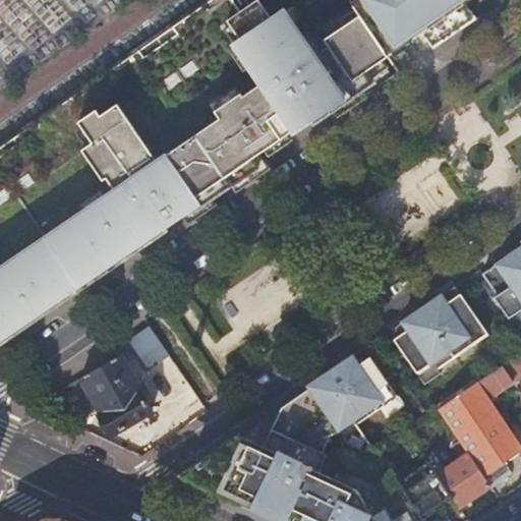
[(214,0),(209,0),(0,147),(0,270),(22,254),(23,256),(72,223),(71,221),(116,190),(108,178),(105,180),(83,150),(94,143),(79,122),(98,110),(102,116),(119,104),(158,162),(221,118),(216,111),(242,93),(244,96),(263,83),(234,44),(241,39),(228,20),(214,0)]
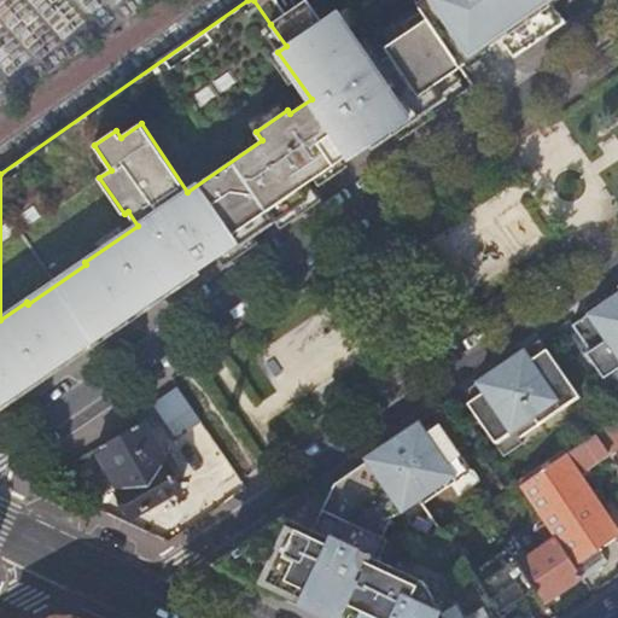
[(0,402),(223,251),(226,255),(308,198),(301,187),(349,156),(350,158),(410,117),(337,11),(322,22),(307,0),(305,0),(270,24),(286,46),(278,52),(312,99),(290,114),(287,110),(256,132),(262,140),(187,192),(141,123),(121,138),(116,130),(94,145),(111,170),(99,178),(124,214),(128,211),(138,226),(85,262),(86,264),(28,304),(27,302),(0,320),(0,402)]
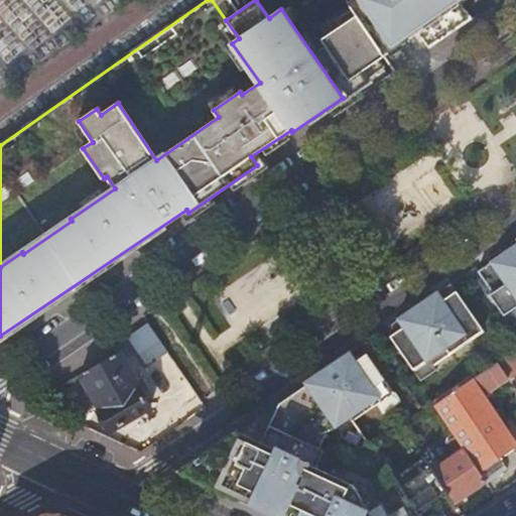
[(0,0),(0,65),(59,18),(62,7),(66,20),(76,18),(99,0),(0,0)]
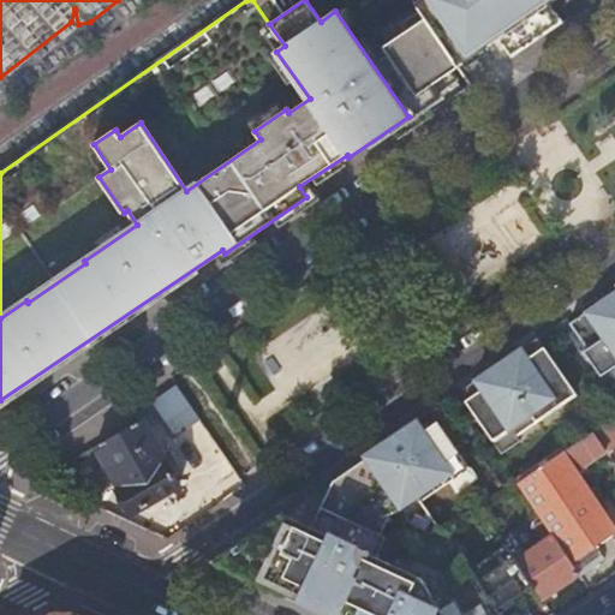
[(412,0),(425,18),(458,67),(459,66),(458,65),(497,37),(512,57),(513,55),(512,54),(542,35),(537,27),(529,16),(548,4),(551,0),(412,0)]
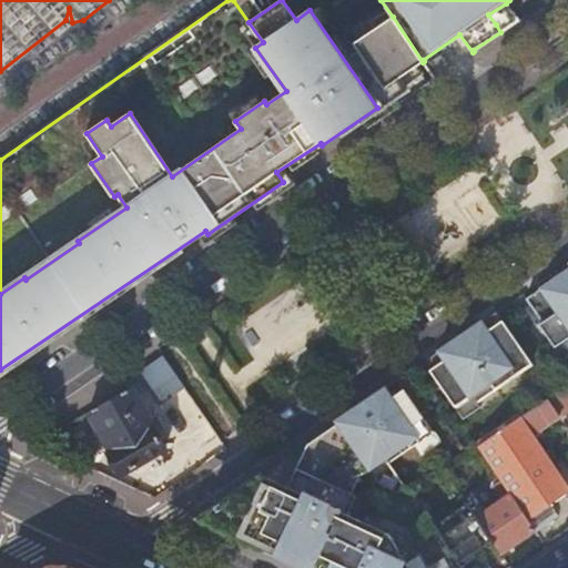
[(496,24),(500,32),(518,20),(506,3),(488,14),(496,24)]
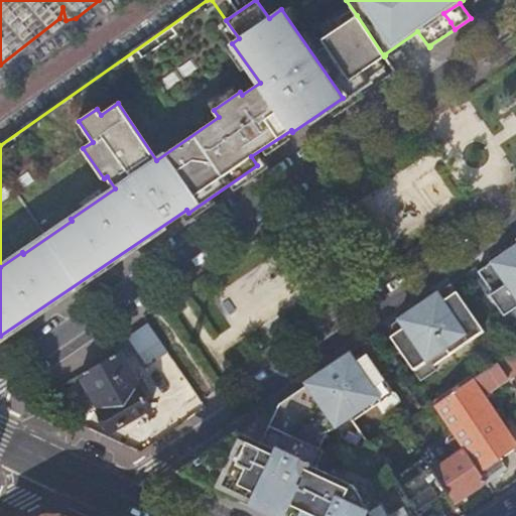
[(350,81),(385,56),(384,56),(357,15),(321,39),(350,81)]
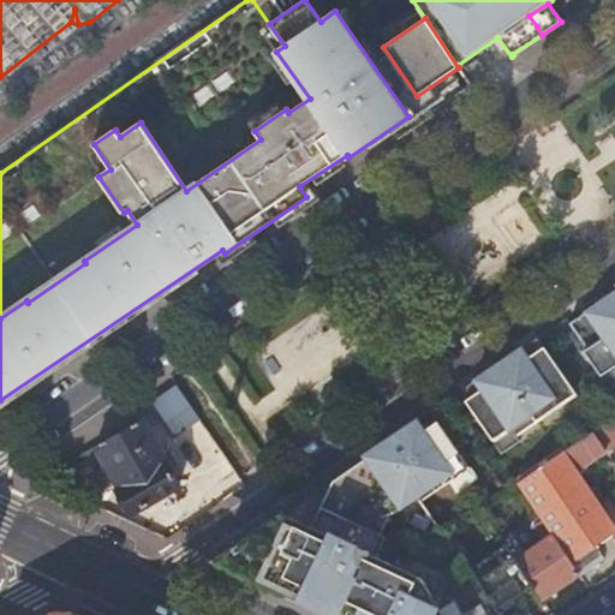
[(306,197),(225,254),(306,198),(306,197)]
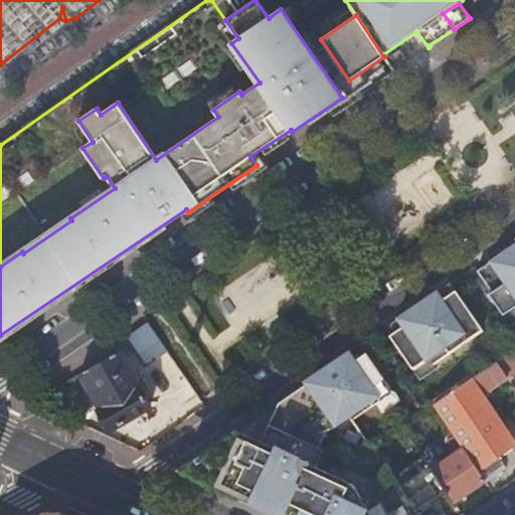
[(503,317),(514,308),(514,252),(511,247),(503,253),(477,271),(492,292),(488,295),(503,317)]
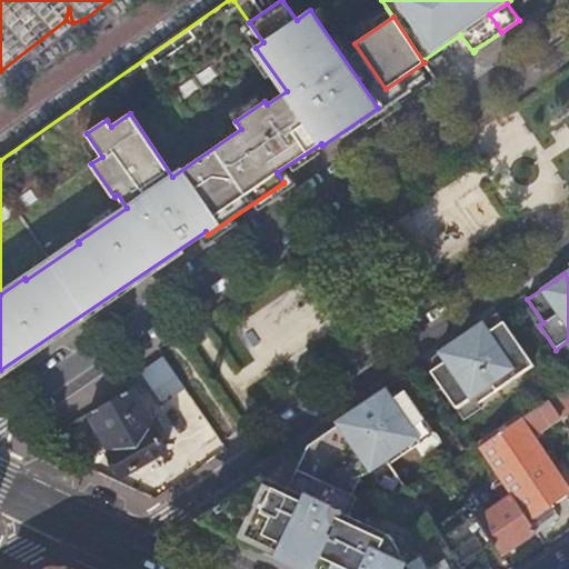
[(479,325),(461,338),(498,390),(533,366),(497,312),(479,325)]
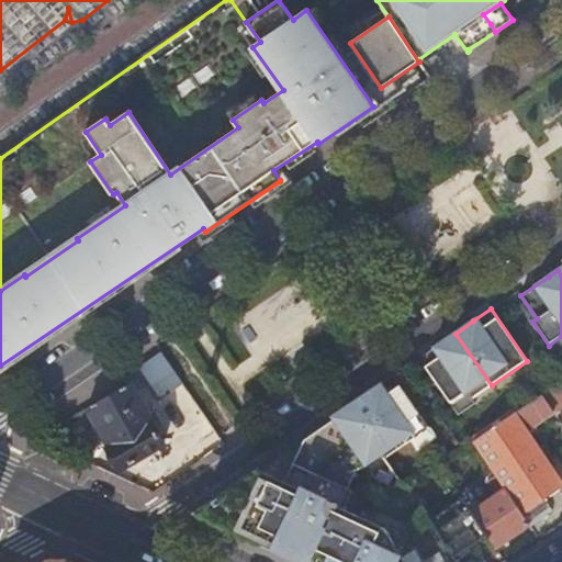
[(492,385),(456,334),(434,348),(419,358),(458,415),(475,403),(472,398),(492,385)]
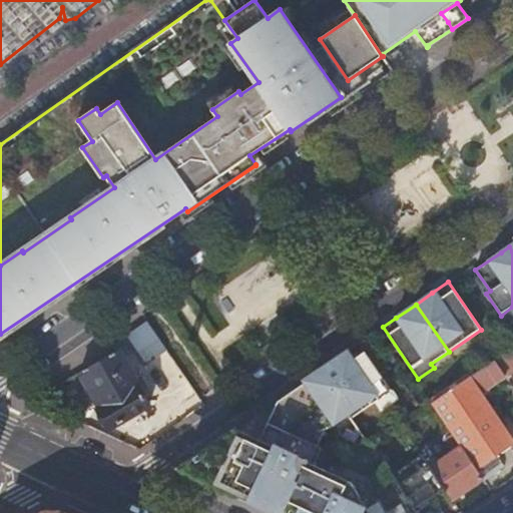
[(125,337),(130,344),(137,340),(153,331),(147,322),(125,337)]
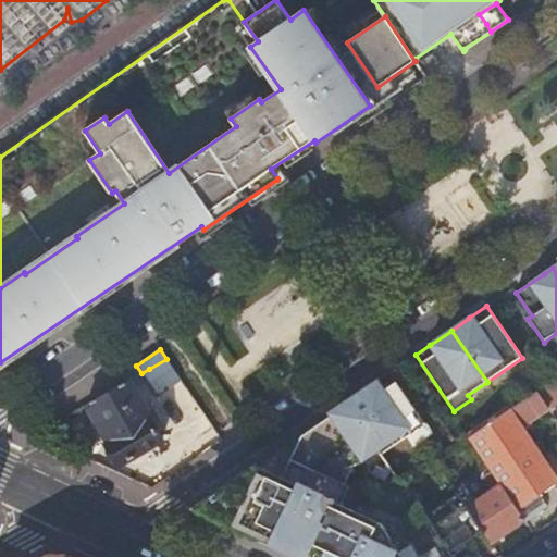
[(157,397),(182,381),(166,359),(149,369),(141,373),(157,397)]
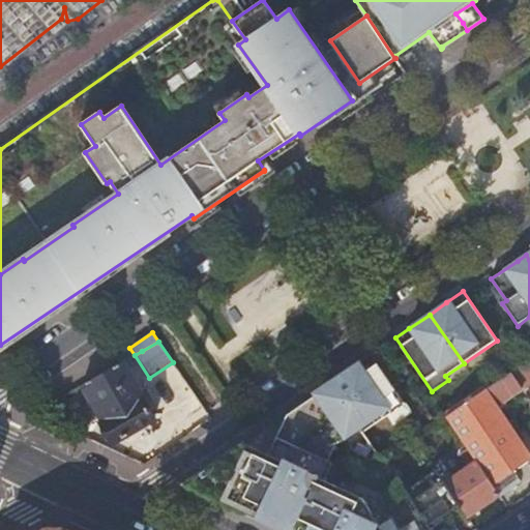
[(122,362),(135,355),(129,348),(117,356),(121,363),(122,362)]
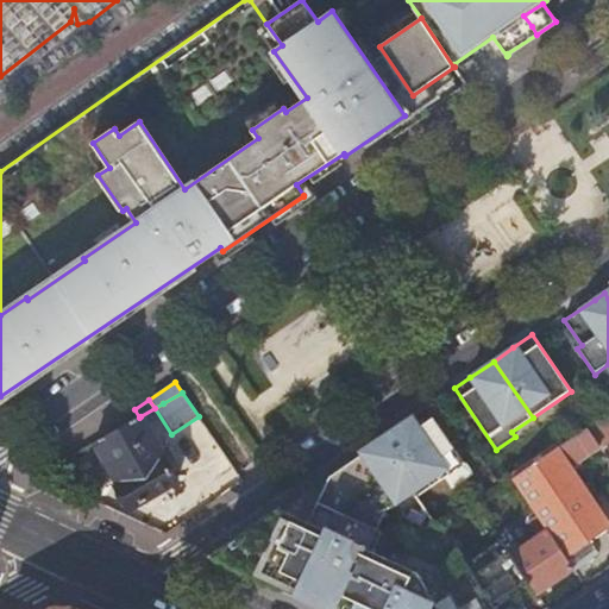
[(608,410),(608,409),(604,413),(594,419),(608,439),(608,438),(608,410)]
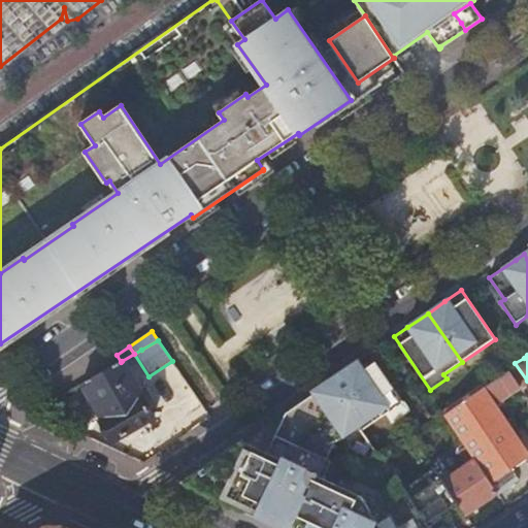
[(121,362),(81,384),(102,422),(101,423),(112,441),(154,418),(122,361),(121,362)]
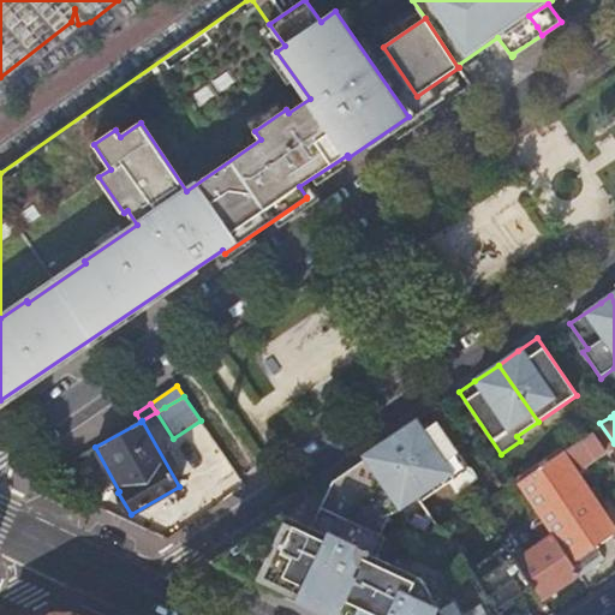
[(424,430),(417,421),(244,538),(244,539),(232,563),(230,568),(327,614),(496,614),(499,614),(471,568),(446,529),(440,533),(421,502),(447,484),(466,470),(470,469),(437,422),(424,430)]
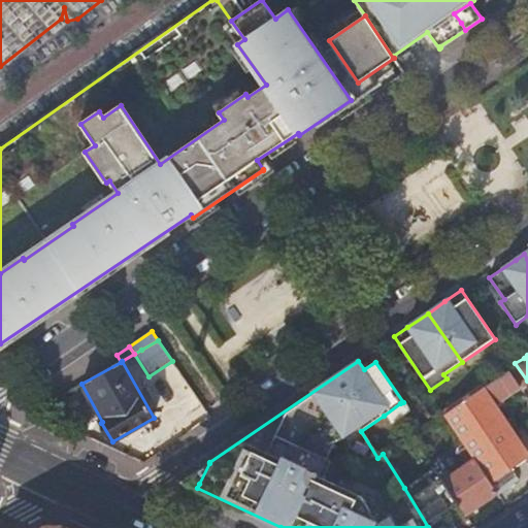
[(520,386),(508,368),(480,388),(442,414),(465,447),(474,460),(497,493),(506,506),(527,491),(527,453),(494,404),(520,386)]
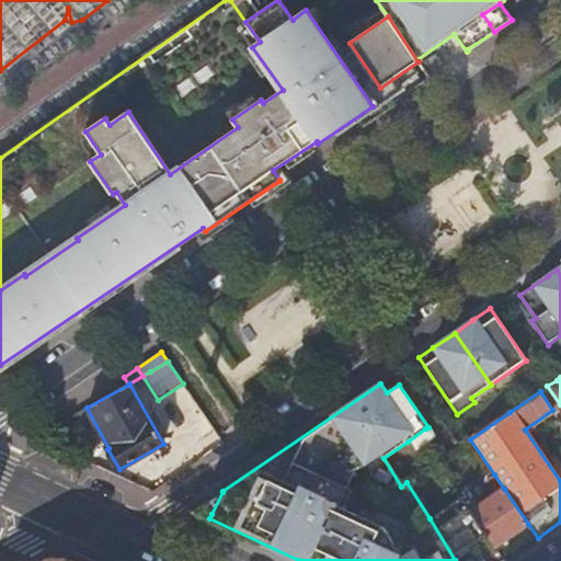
[(425,428),(408,442),(413,450),(432,438),(425,428)]
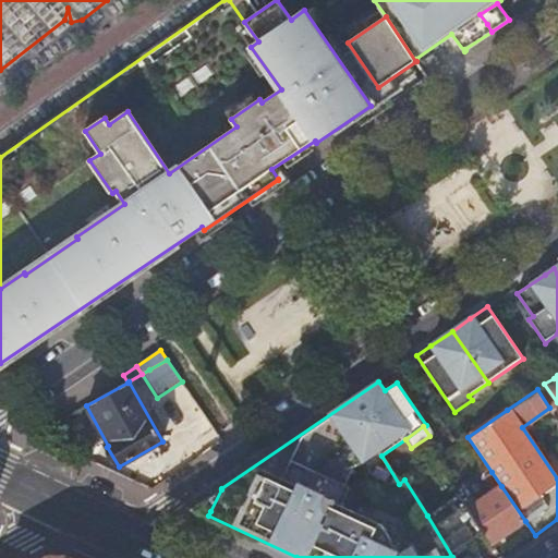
[(501,486),(492,472),(484,477),(494,490),(501,486)]
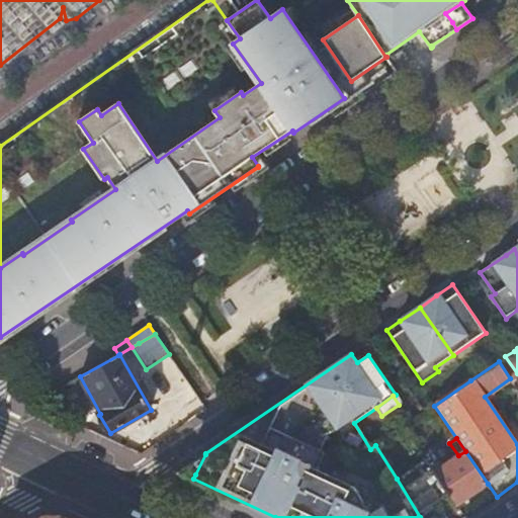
[(488,484),(465,451),(458,455),(434,471),(451,496),(456,505),(488,484)]
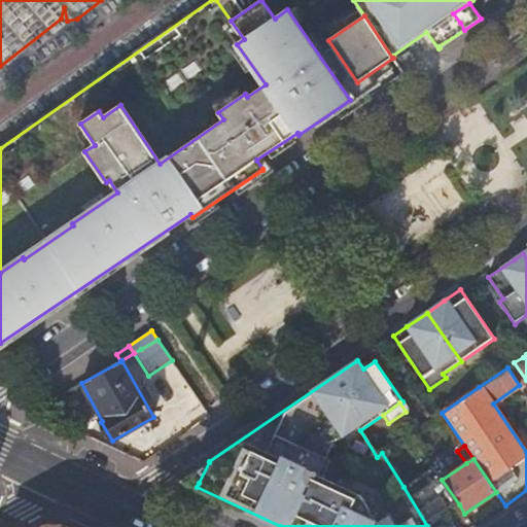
[(209,462),(209,461),(192,472),(199,483),(209,462)]
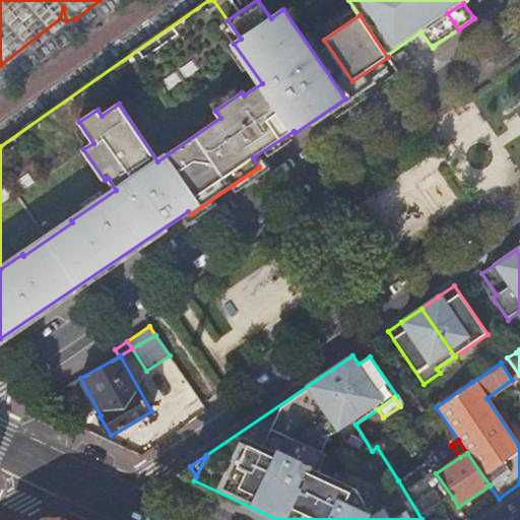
[(421,519),(453,498),(436,473),(427,460),(398,480),(421,519)]
